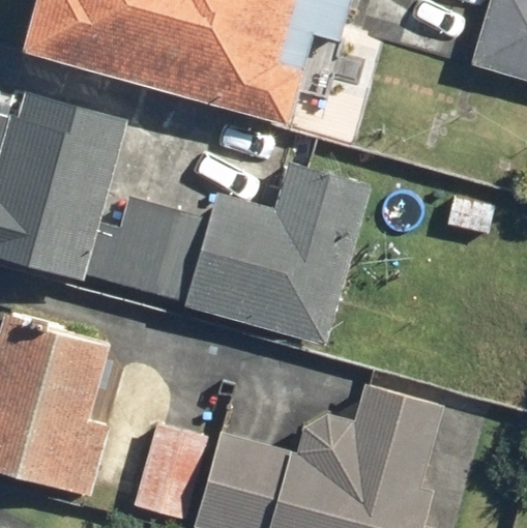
[(39,0),(26,54),(290,124),(314,35),(342,42),(353,0),(39,0)]
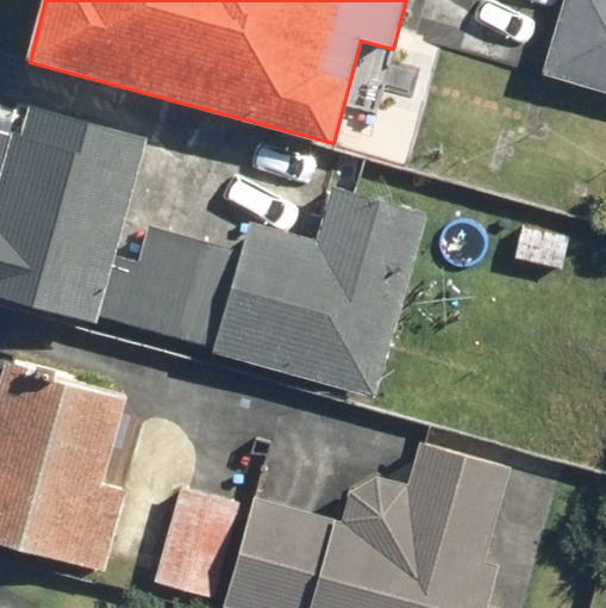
[(605,0),(561,0),(541,76),(605,94),(605,0)]
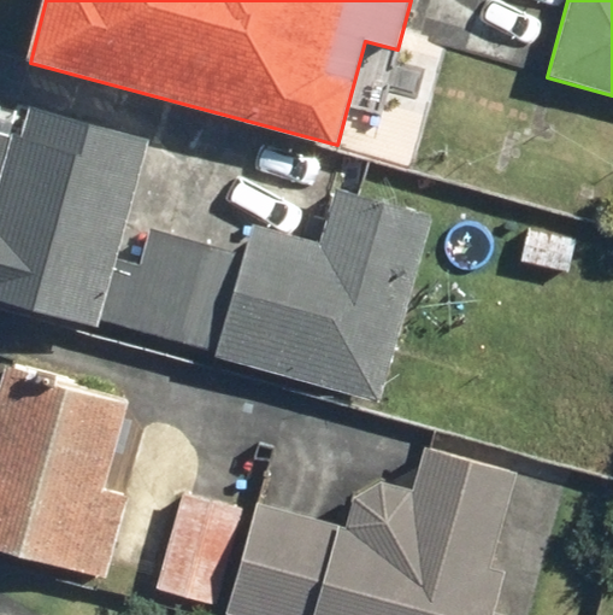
[(149,138),(29,106),(21,140),(0,134),(0,300),(100,327),(149,138)]
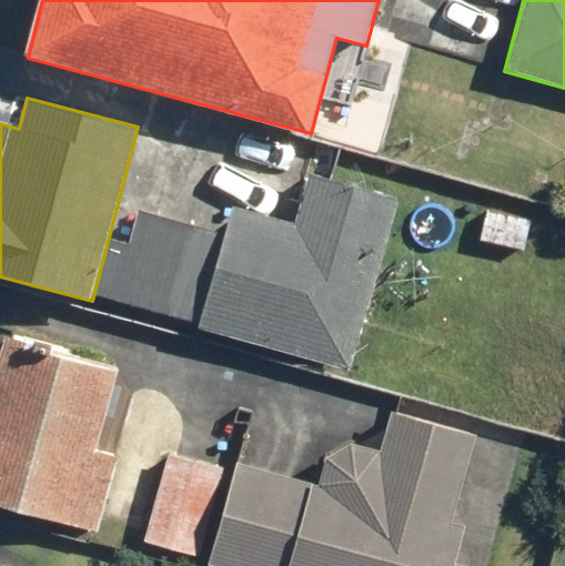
[(296,225),(231,208),(223,235),(199,323),(197,330),(349,371),(396,199),(310,175),(296,225)]
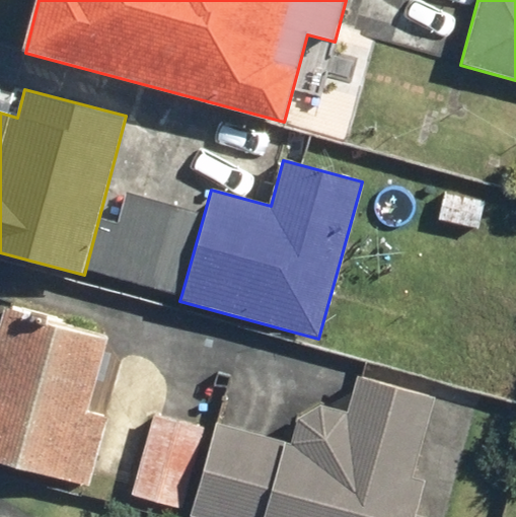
[(487,195),(444,186),(436,224),(477,233),(487,195)]
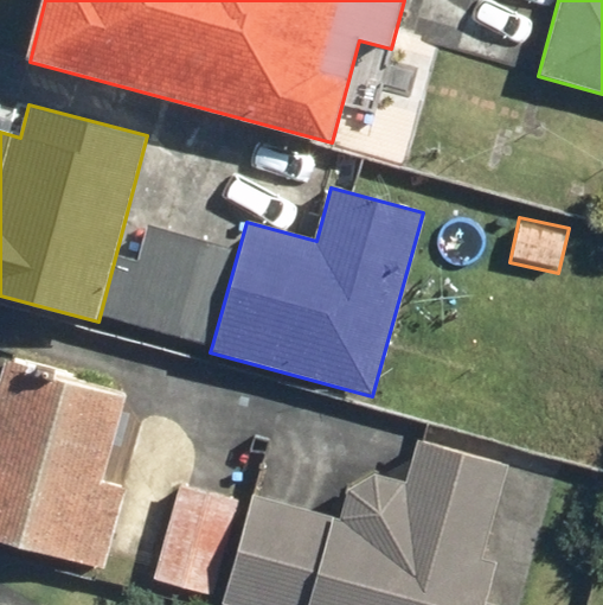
[(212,345),(238,252),(147,228),(122,322),(212,345)]
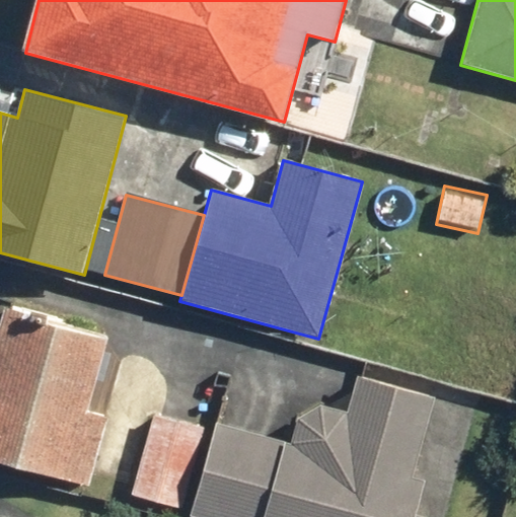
[(107,335),(0,305),(0,466),(86,490),(106,415),(87,410),(107,335)]
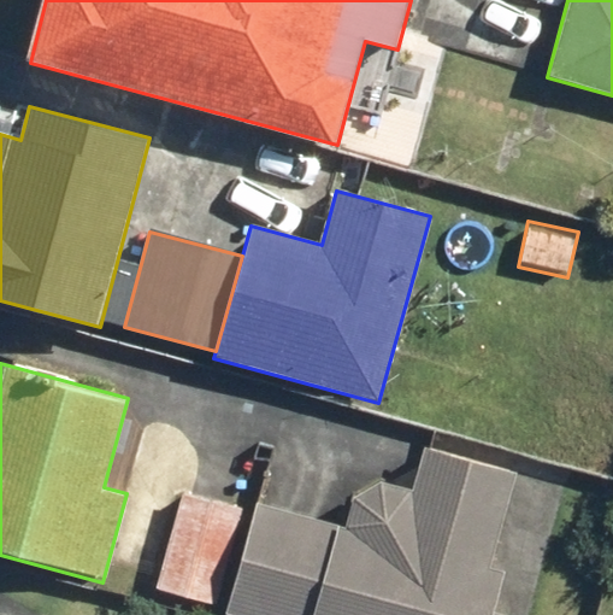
[(349,497),(342,529),(252,507),(225,614),(505,614),(496,611),(507,572),(494,569),(518,473),(422,449),(412,487),(383,480),(349,497)]
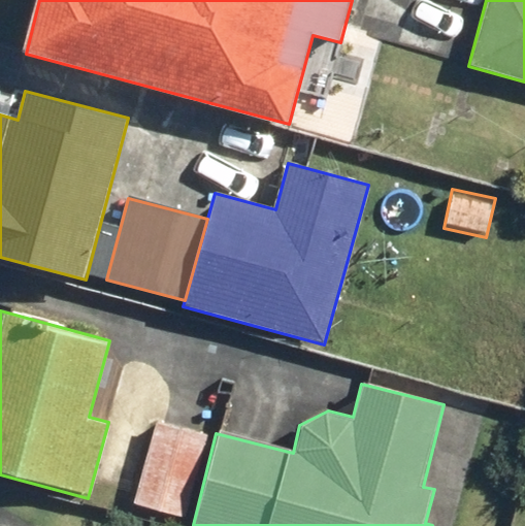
[(208,436),(154,422),(133,504),(187,519),(208,436)]
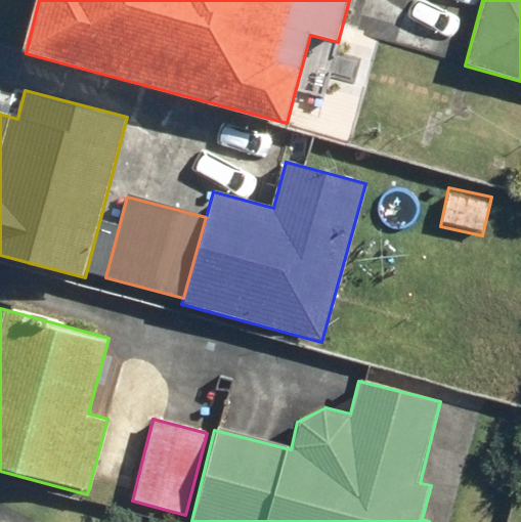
All buildings are outlined.
